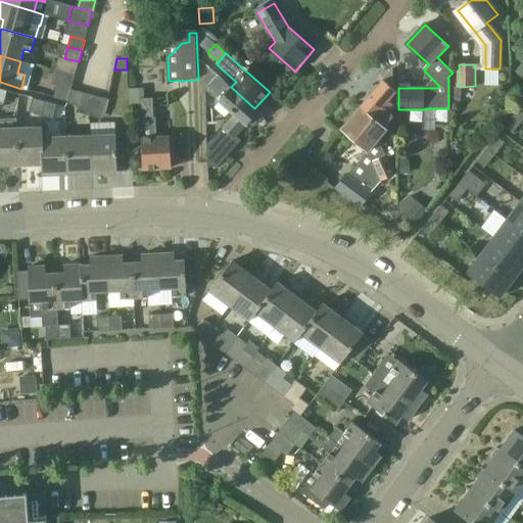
[(235,114),(223,128),(234,138),(246,125),(247,126),(255,115),(260,120),(264,115),(254,108),(231,87),(210,68),(205,82),(209,85),(206,89),(235,114)]
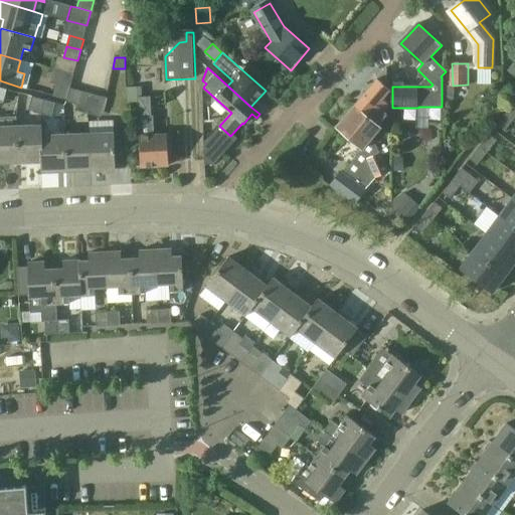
[(378,78),(386,87),(387,68),(378,78)]
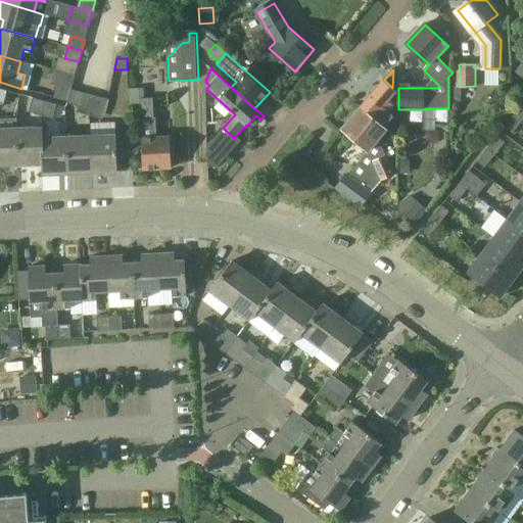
[(384,80),(361,107),(384,128),(394,115),(389,111),(394,105),(394,98),(392,95),(396,91),(384,80)]
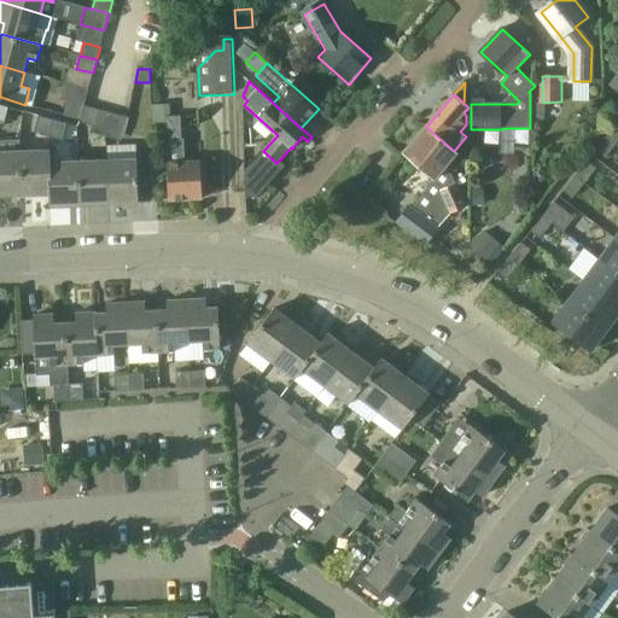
[(80,120),(83,106),(68,101),(63,115),(80,120)]
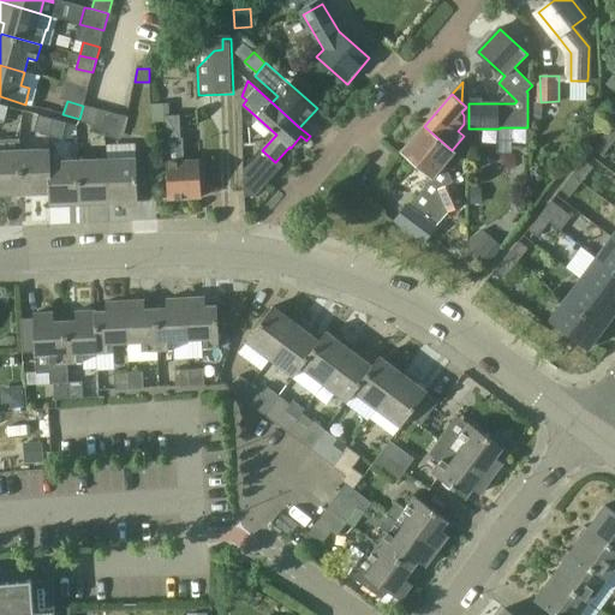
[(542,120),(542,103),(531,102),(531,120),(542,120)]
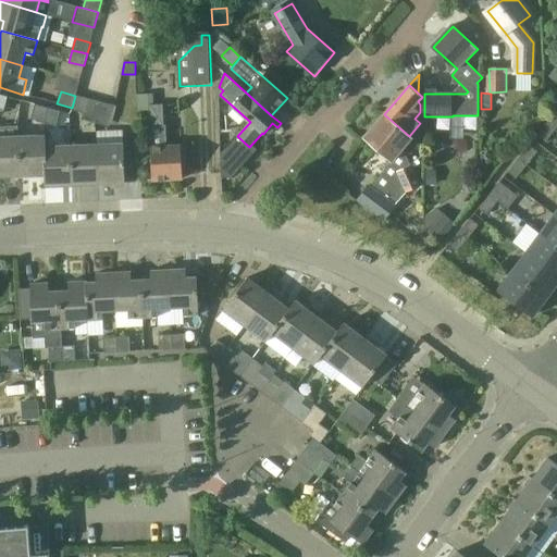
[(84,113),(88,98),(75,95),(75,96),(72,108),(71,110),(72,110),(84,113)]
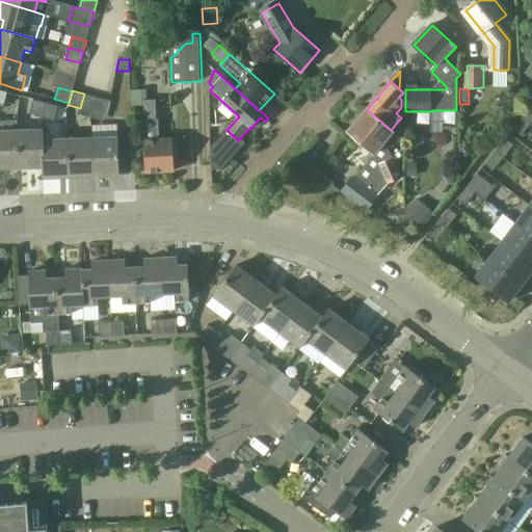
[(30,113),(43,116),(47,103),(34,100),(30,113)]
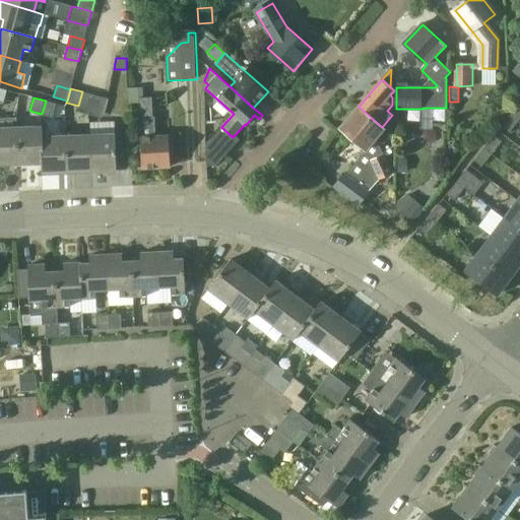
[(152,98),(139,99),(142,169),(171,168),(170,136),(155,136),(152,98)]
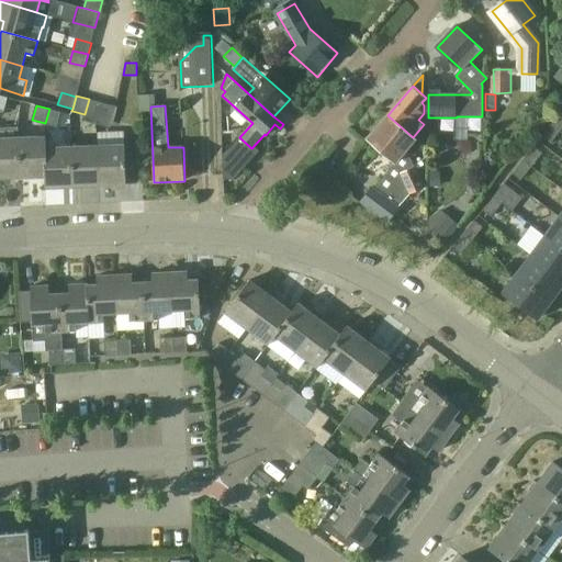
[(49,109),(45,123),(58,127),(62,112),(49,109)]
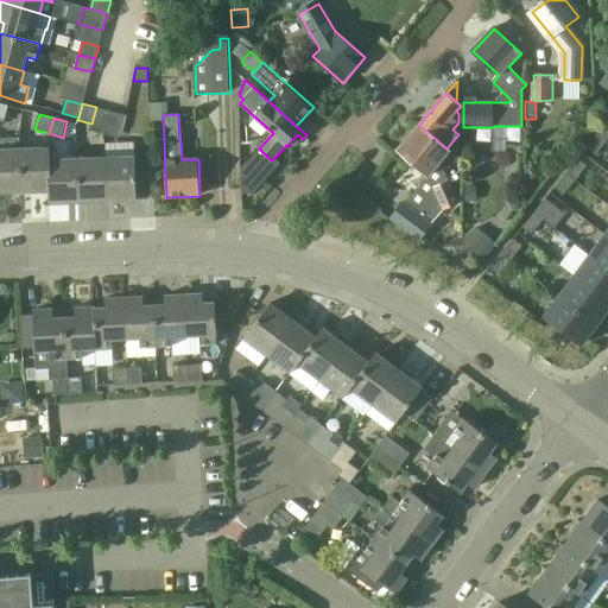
[(451,152),(447,149),(419,125),(398,150),(428,176),(406,204),(404,202),(391,220),(419,241),(432,223),(425,217),(439,200),(444,211),(460,204),(441,163),(451,152)]
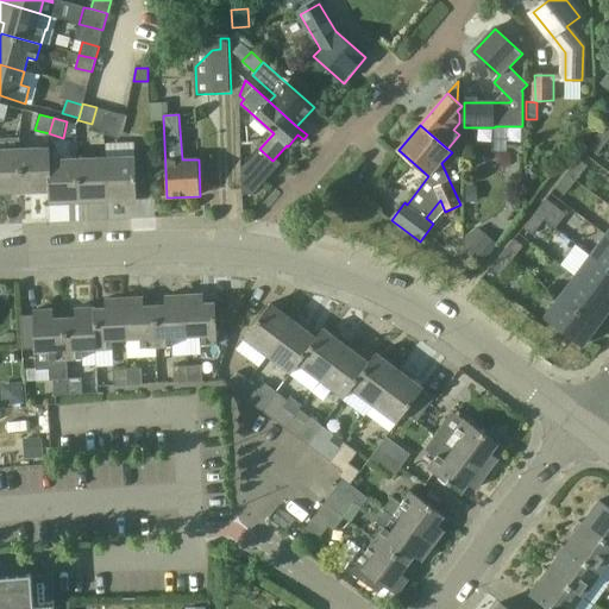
[(597,155),(608,140),(608,139),(600,133),(589,148),(597,155)]
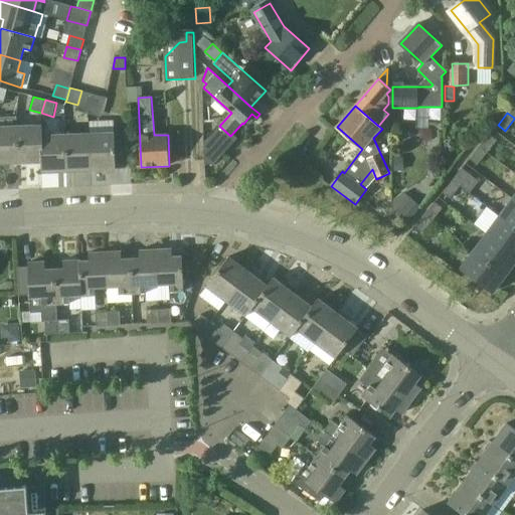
[(19,163),(42,162),(43,162),(42,135),(43,135),(43,125),(17,126),(19,163)]
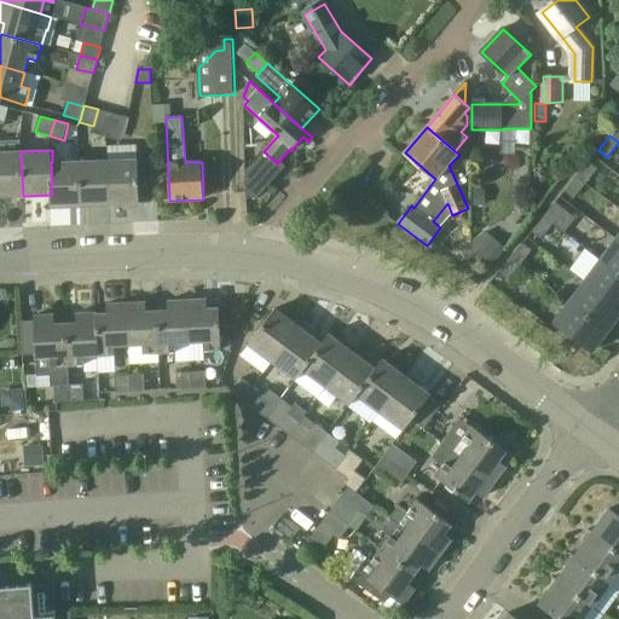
[(0,151),(0,196),(23,196),(21,151),(0,151)]
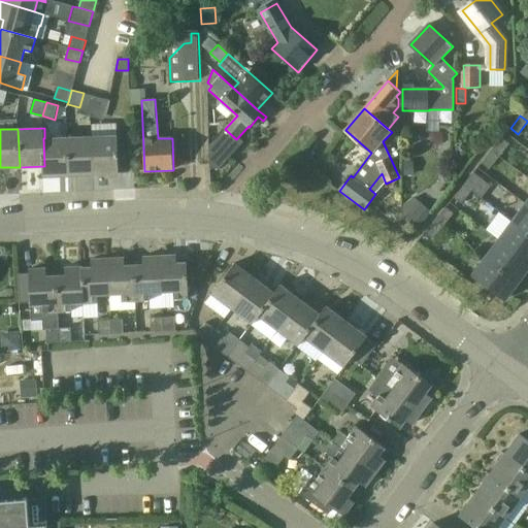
[(118,136),(93,137),(95,174),(120,173),(118,136)]
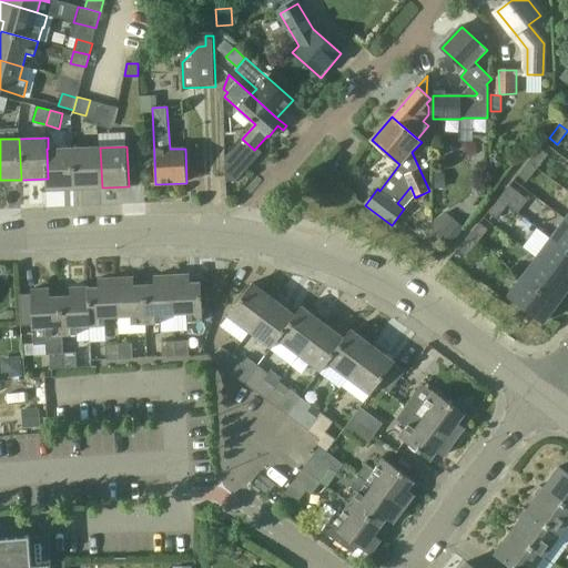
[(48,179),(47,179),(47,190),(74,189),(73,148),(48,149),(47,149),(48,179)]
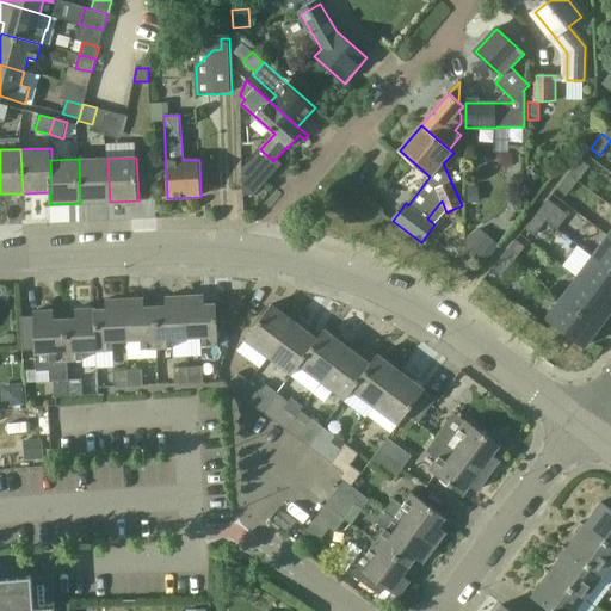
[(79,159),(80,203),(110,202),(107,159),(79,159)]
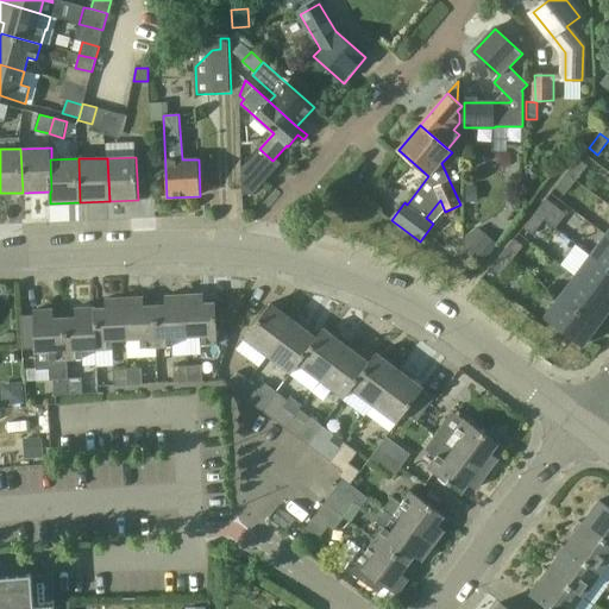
[(567,174),(577,181),(589,167),(579,158),(567,174)]
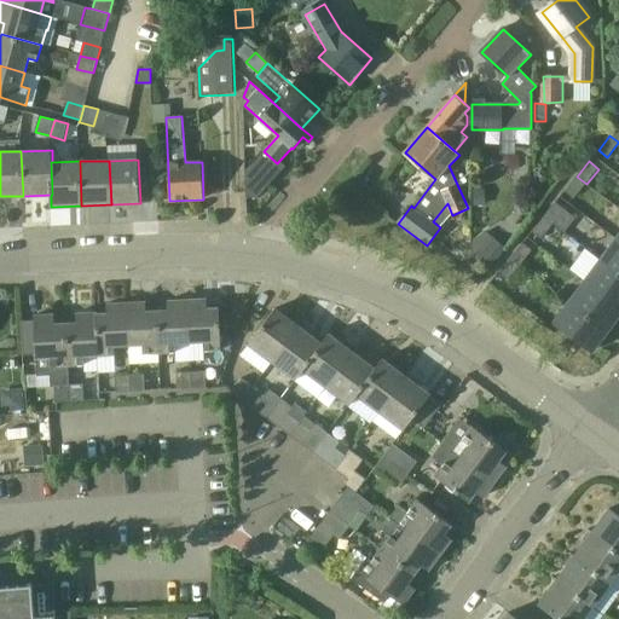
[(271,183),(252,163),(244,172),(247,197),(259,197),(271,183)]
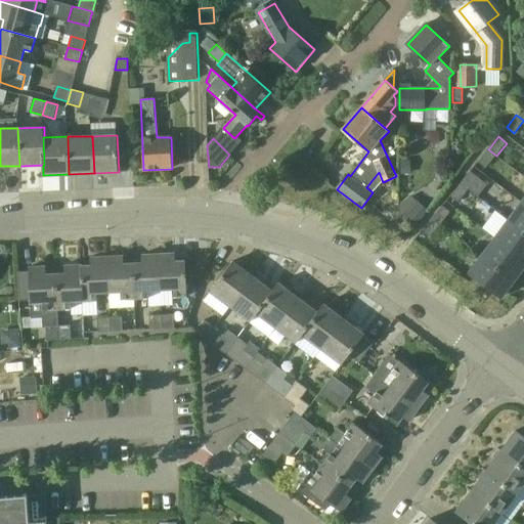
[(486,168),(496,156),(488,149),(478,162),(486,168)]
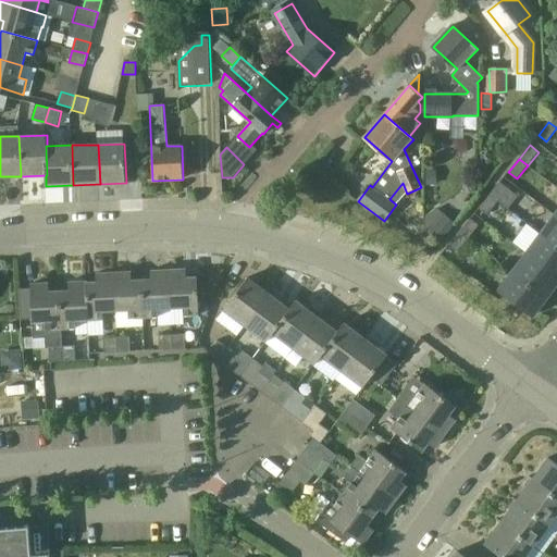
[(436,170),(426,171),(426,185),(436,185),(436,170)]
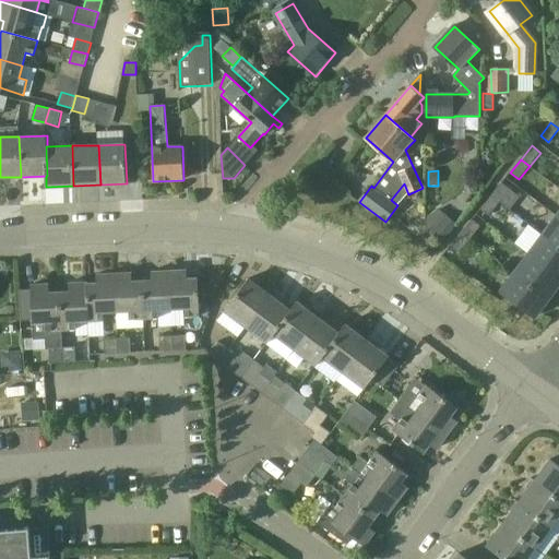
[(523,199),(511,189),(502,182),(491,195),(500,203),(512,212),(523,199)]
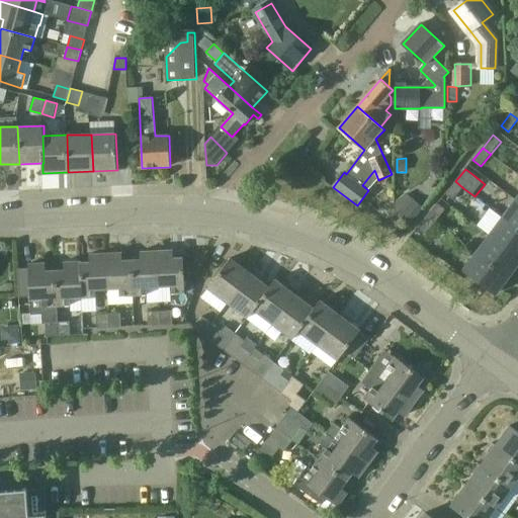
[(453,200),(463,188),(455,181),(445,193),(453,200)]
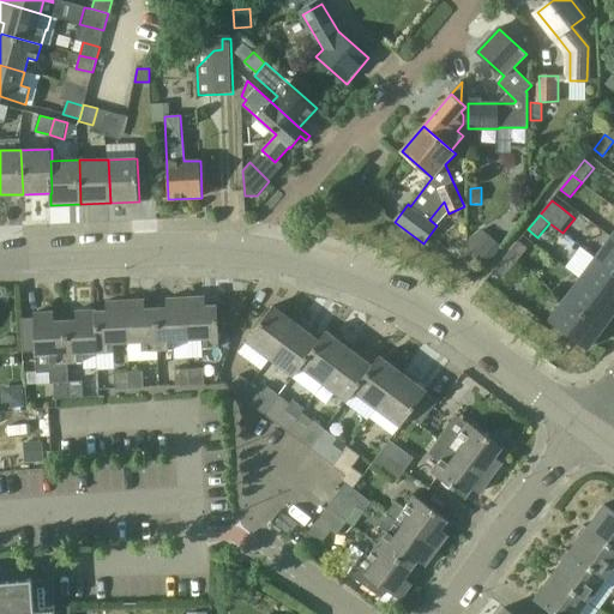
[(613,215),(602,230),(612,238),(613,239),(613,215)]
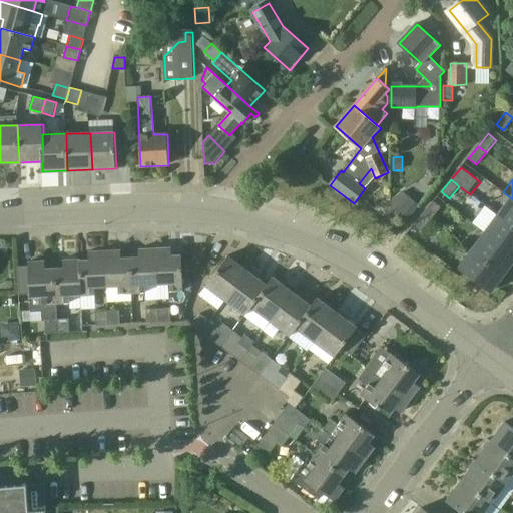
[(512,199),(511,198),(498,215),(512,226),(512,199)]
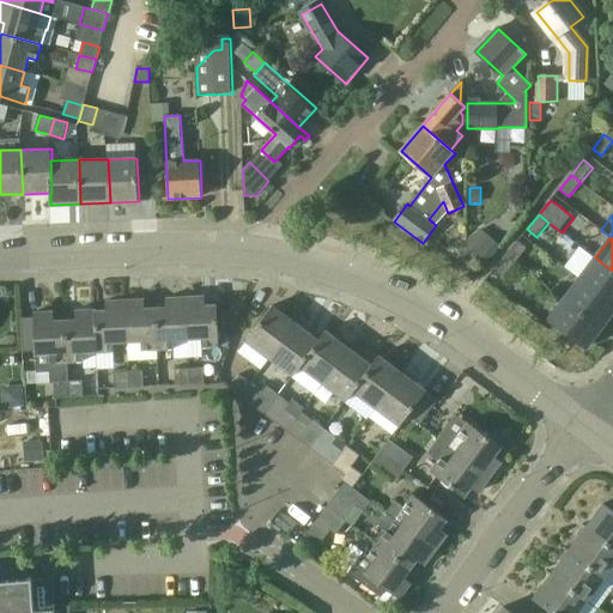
[(491,240),(473,260),(484,268),(501,248),(491,240)]
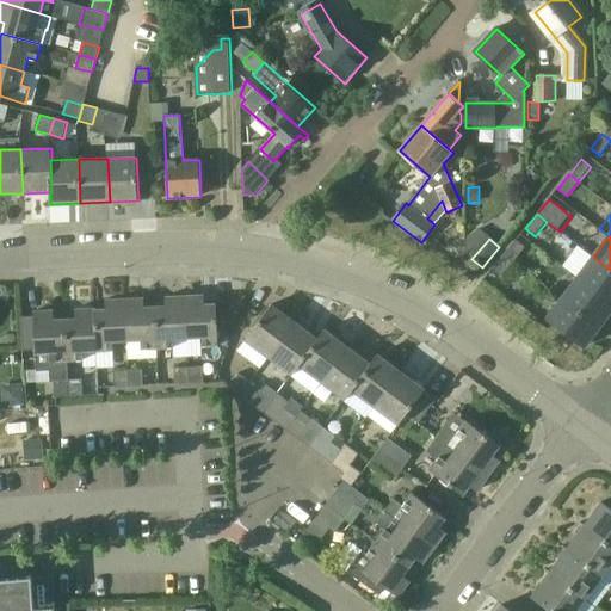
[(505,254),(514,261),(525,247),(517,240),(505,254)]
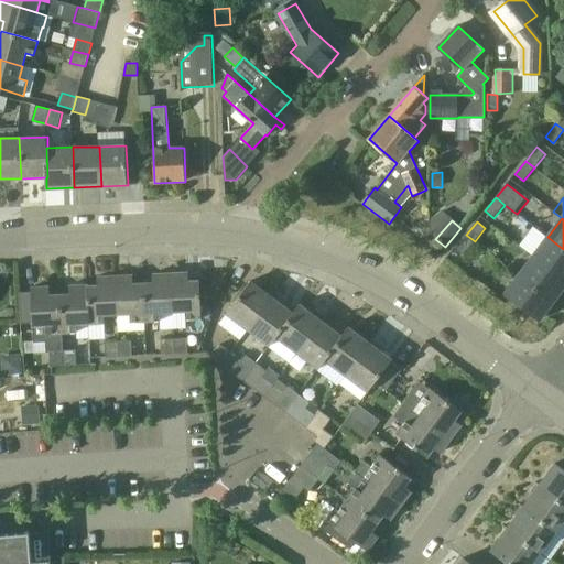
[(464,255),(475,241),(466,235),(455,248),(464,255)]
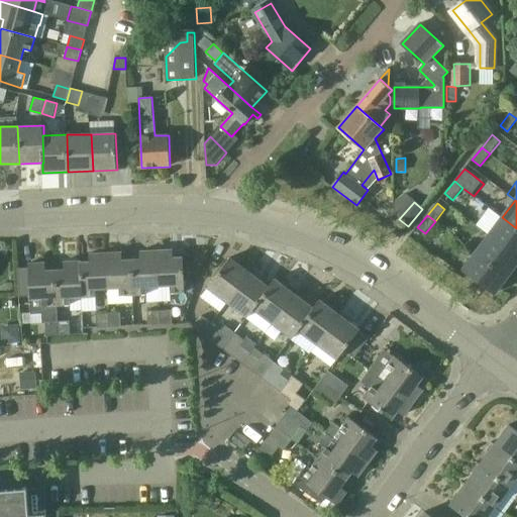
[(516,228),(502,217),(489,235),(516,255),(516,228)]
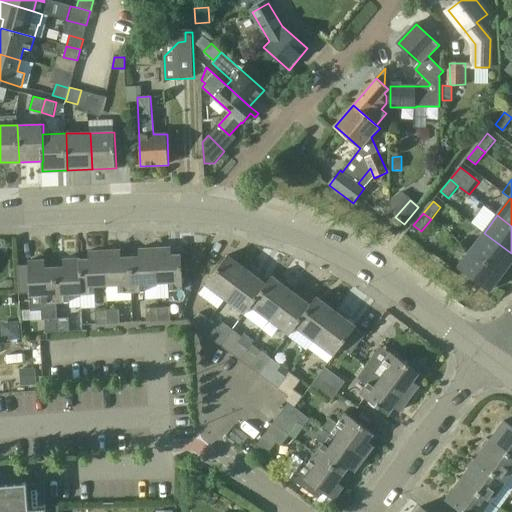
[(511,260),(511,253),(484,233),(471,250),(503,274),(511,260)]
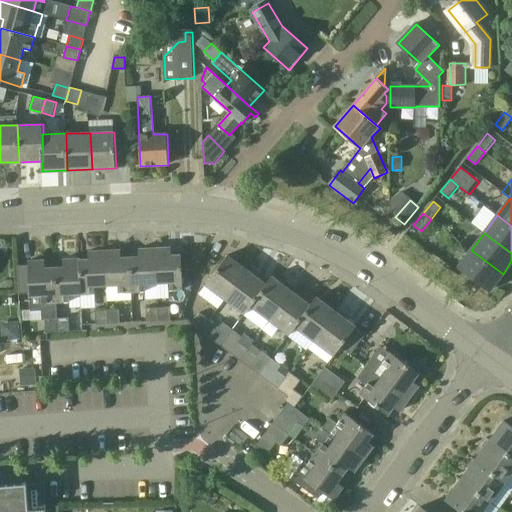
[(140,257),(131,257),(132,292),(146,291),(146,283),(157,283),(155,248),(139,249),(140,257)]
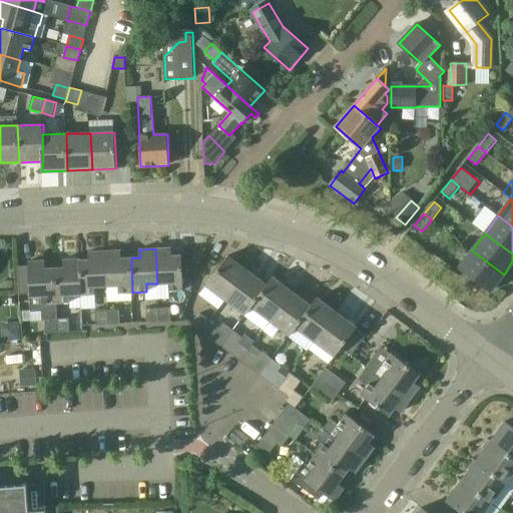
[(155,248),(157,284),(168,283),(169,291),(183,290),(181,255),(172,255),(171,248),(155,248)]
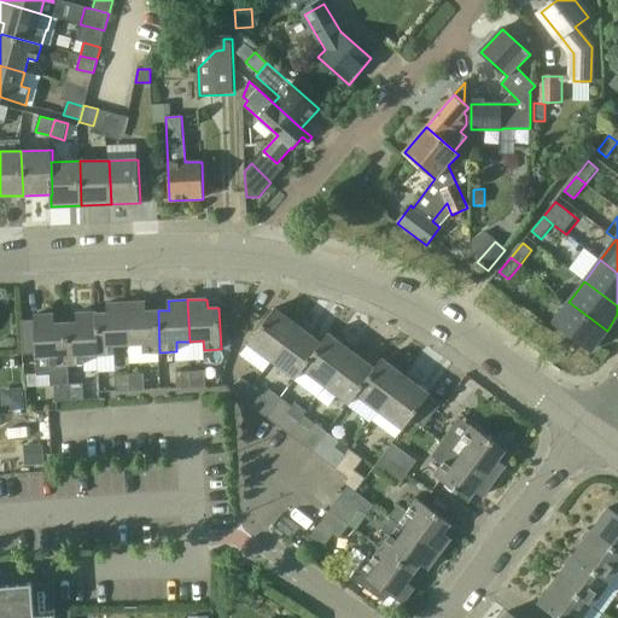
[(146,302),(127,303),(129,344),(143,344),(143,353),(159,353),(158,310),(146,312),(146,302)]
